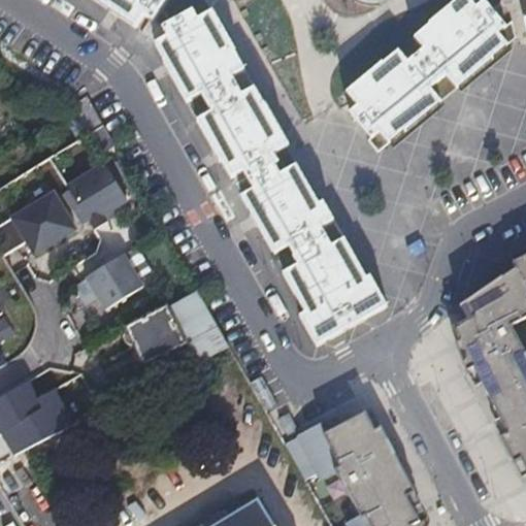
[(100,0),(136,24),(143,15),(153,21),(165,0),(100,0)]
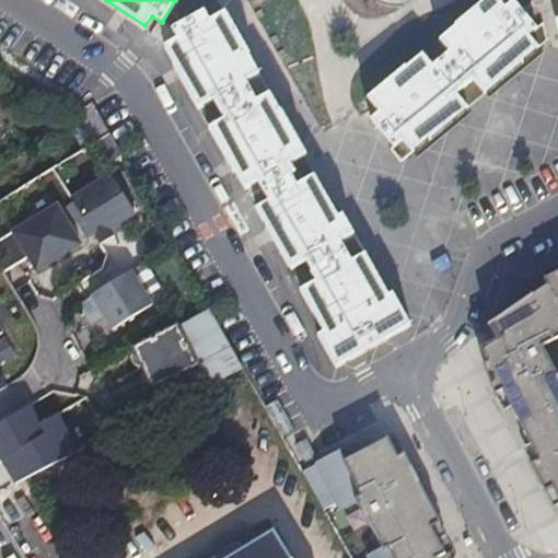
[(450,47),(441,55),(463,81),(472,73),(485,90),(523,58),(521,55),(536,42),(527,31),(534,25),(513,0),(509,0),(504,3),(501,0),(478,0),(451,22),(452,25),(440,35),(450,47)]
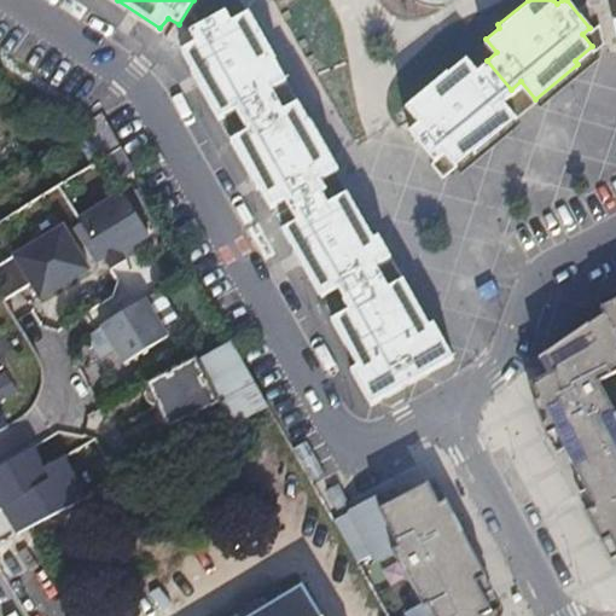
[(234,110),(240,120),(275,100),(271,88),(285,80),(273,58),(275,56),(249,11),(230,22),(224,11),(189,30),(195,42),(180,51),(191,71),(190,74),(216,120),(234,110)]
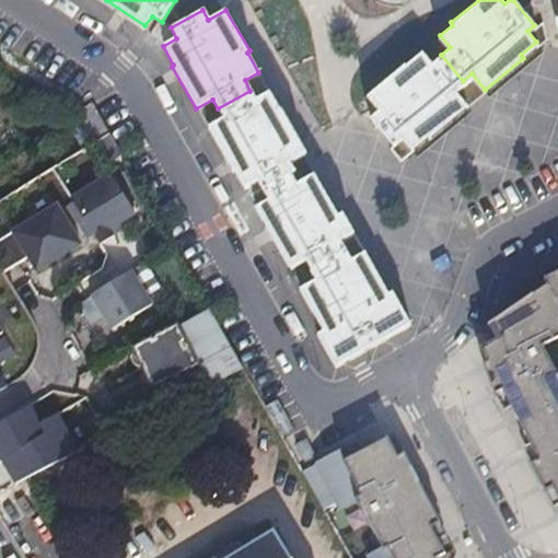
[(380,108),(372,115),(394,142),(391,144),(400,157),(404,154),(413,147),(429,134),(431,134),(467,104),(454,89),(463,81),(441,55),(434,60),(423,49),(407,64),(405,61),(367,92),(380,108)]
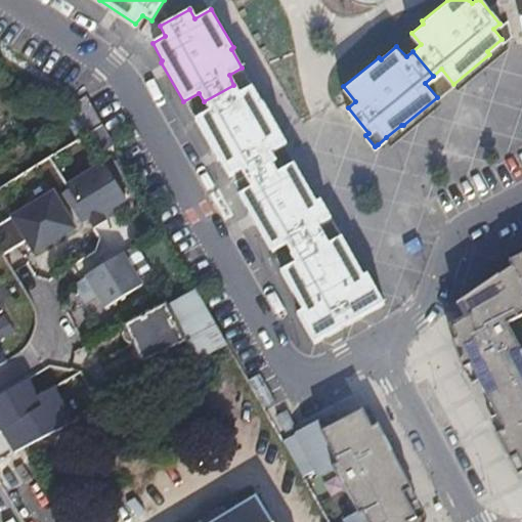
[(233,85),(204,101),(209,111),(193,119),(216,159),(220,161),(227,175),(241,168),(246,176),(274,161),(276,160),(272,149),(288,141),(266,102),(262,102),(253,85),(238,93),(233,85)]
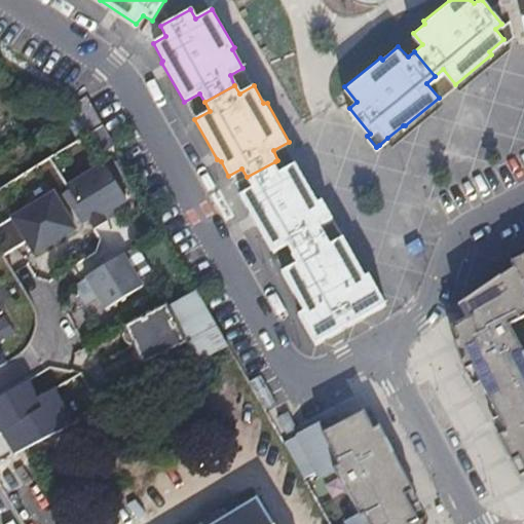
[(97,160),(58,185),(85,227),(124,202),(97,160)]
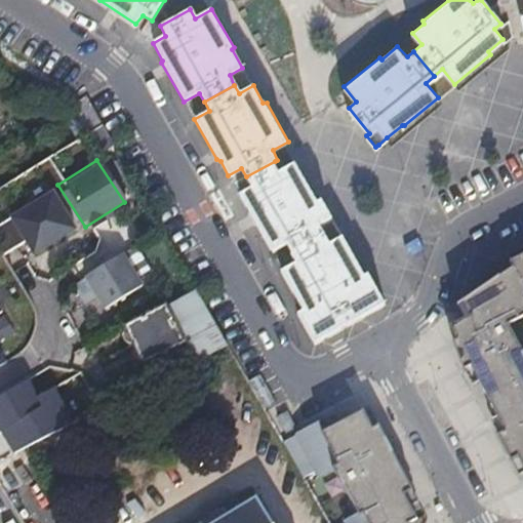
[(275,161),(246,176),(252,189),(240,195),(271,250),(283,242),(290,251),(321,234),(316,224),(333,214),(324,198),(319,200),(297,163),(280,171),(275,161)]
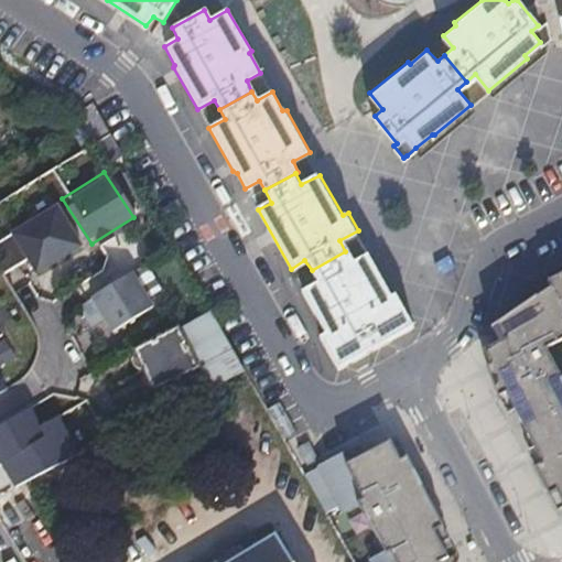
[(2,230),(29,274),(78,244),(52,201),(2,230)]
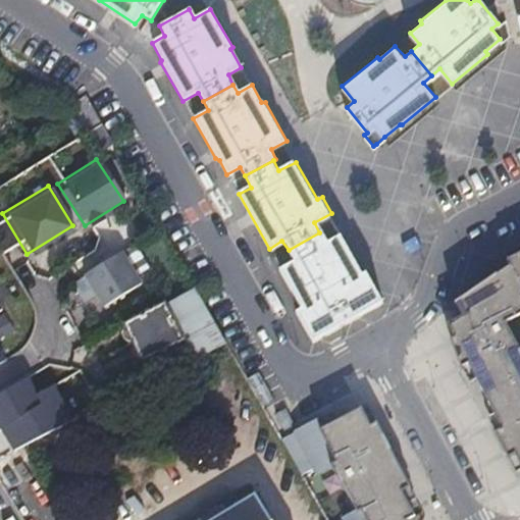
[(319,232),(289,250),(286,252),(291,262),(278,268),(300,309),(297,310),(313,338),(383,297),(367,269),(363,271),(343,235),(331,213),(314,222),(319,232)]
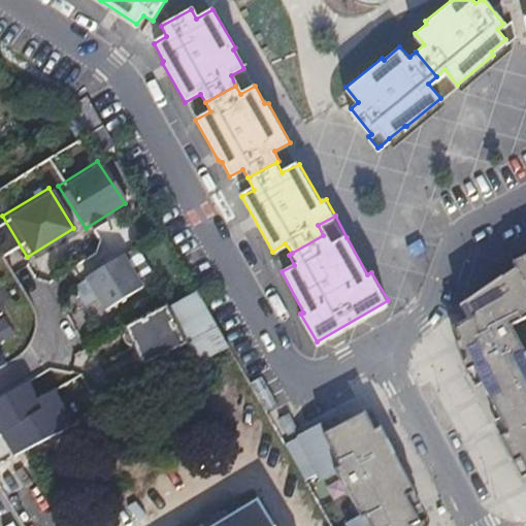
[(119,253),(76,275),(95,310),(137,288),(119,253)]
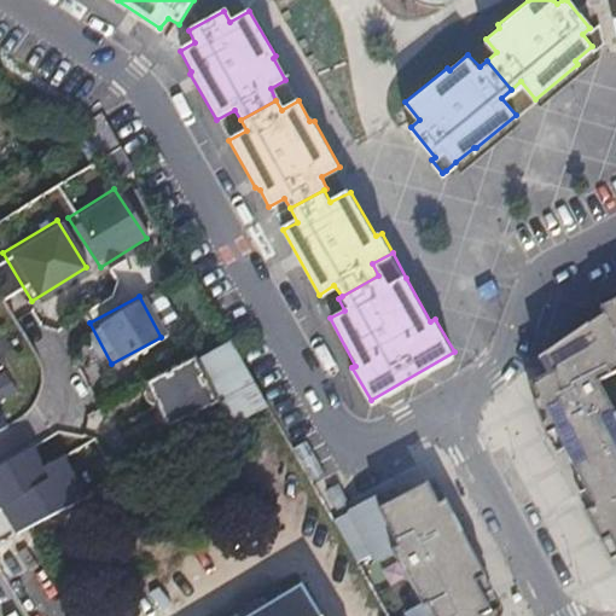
[(155,325),(170,318),(160,296),(145,302),(155,325)]
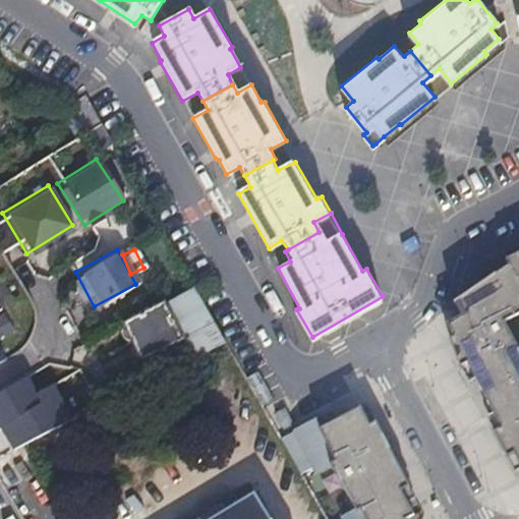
[(508,263),(459,296),(466,310),(447,320),(454,334),(467,360),(477,379),(483,376),(492,390),(484,393),(501,425),(514,452),(518,461),(518,361),(513,350),(518,347),(505,319),(518,311),(518,249),(506,255),(508,263)]
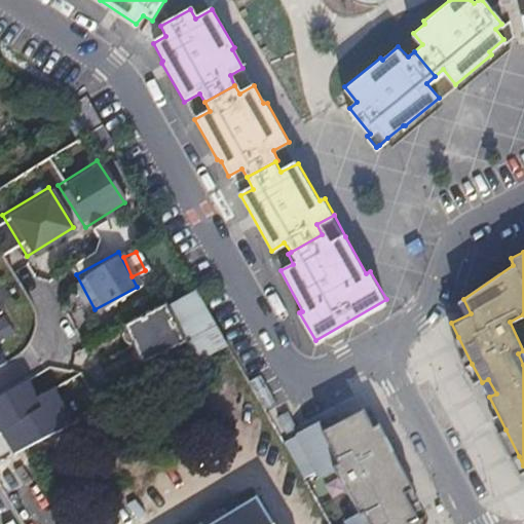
[(193,358),(226,340),(196,288),(164,304),(184,341),(193,358)]
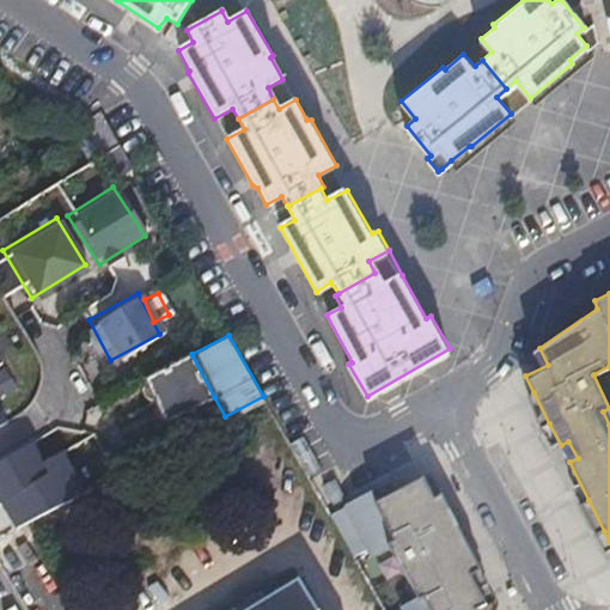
[(214,397),(191,354),(145,378),(166,421),(214,397)]
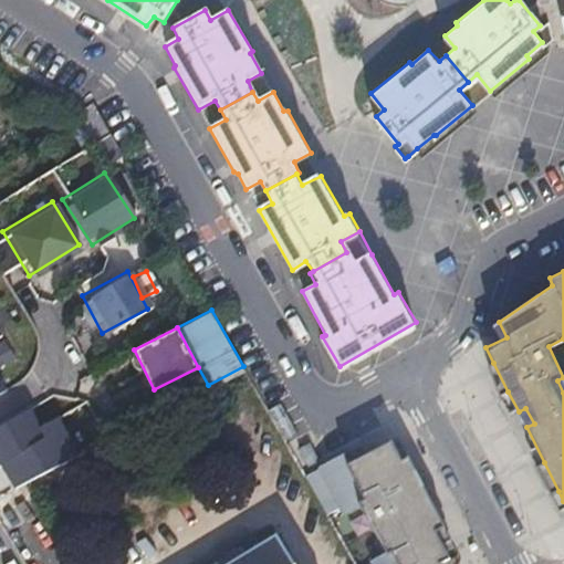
[(500,396),(508,392),(493,363),(488,365),(500,396)]
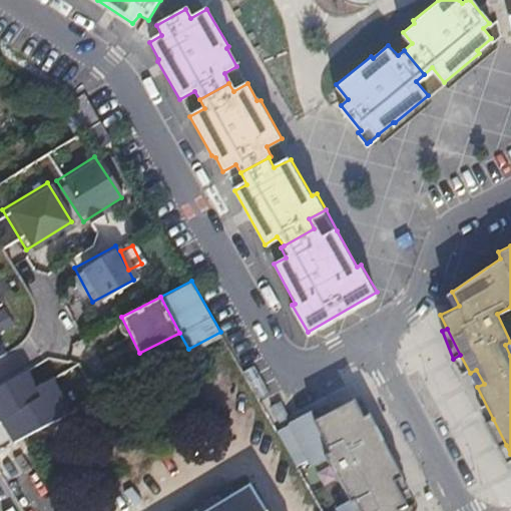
[(242,368),(259,396),(268,390),(251,362),(242,368)]
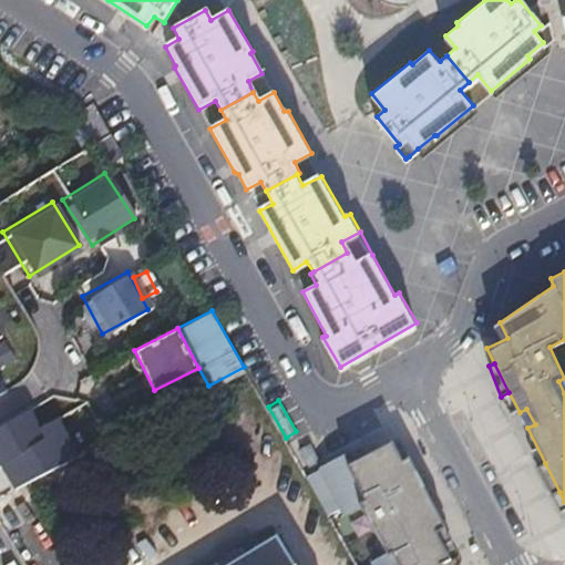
[(520,412),(527,428),(535,424),(526,409),(520,412)]
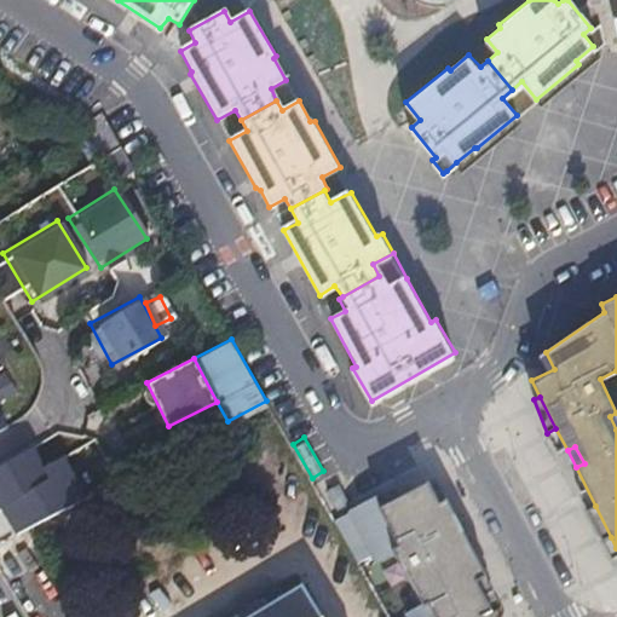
[(22,494),(35,520),(128,472),(117,450),(107,457),(103,453),(22,494)]
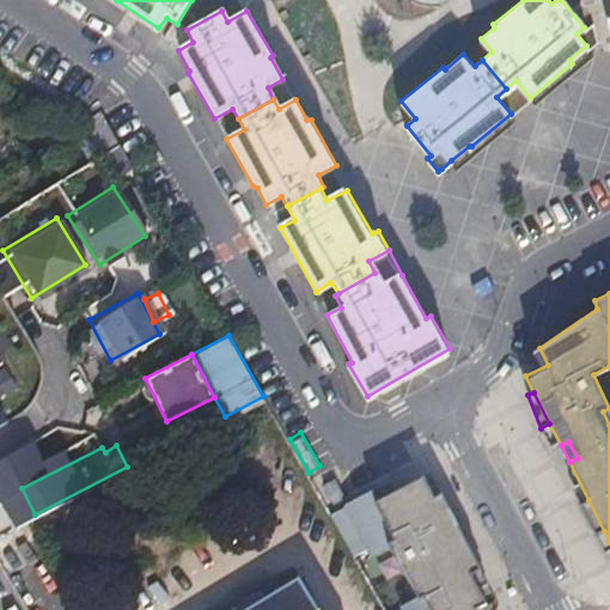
[(323,481),(333,500),(343,495),(334,476),(323,481)]
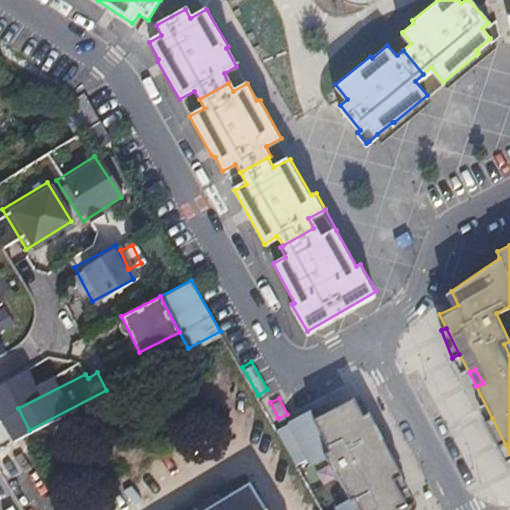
[(337,509),(397,509),(405,504),(393,479),(400,475),(390,457),(386,459),(380,448),(385,446),(368,412),(353,420),(344,402),(327,410),(323,402),(274,427),(294,463),(308,456),(311,462),(324,454),(330,451),(335,461),(330,464),(341,484),(345,482),(355,500),(351,503),(337,509)]
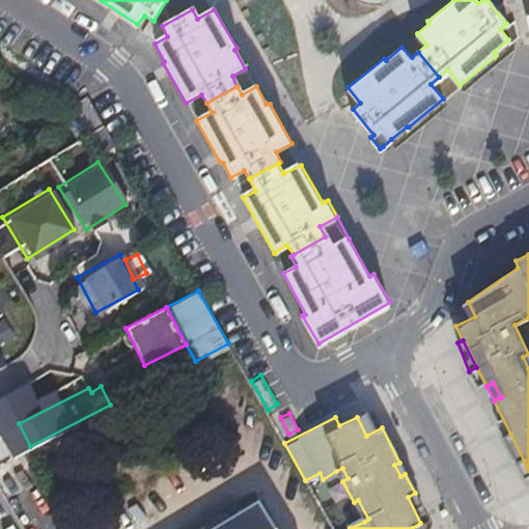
[(524,461),(510,434),(502,438),(517,465),(524,461)]
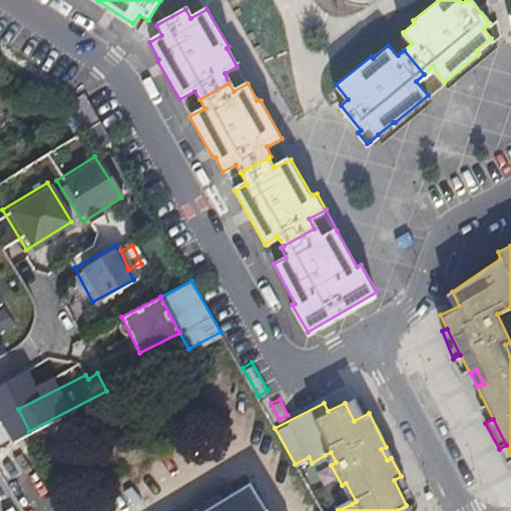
[(325,455),(331,465),(336,462),(331,452),(325,455)]
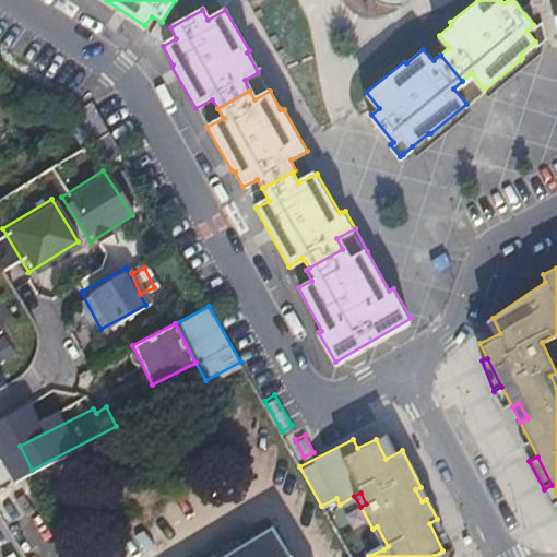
[(288,556),(270,526),(220,556),(288,556)]
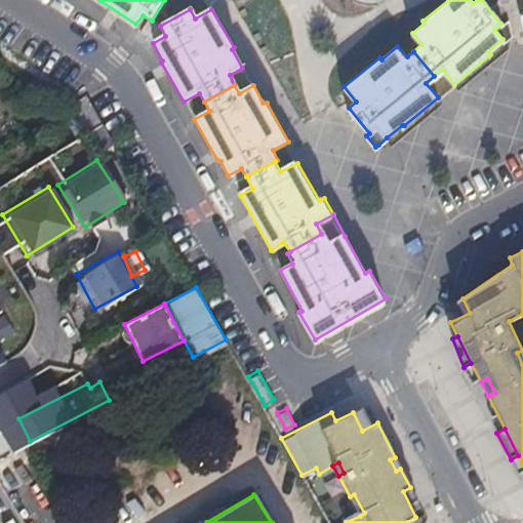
[(360,516),(364,513),(354,494),(350,496),(360,516)]
